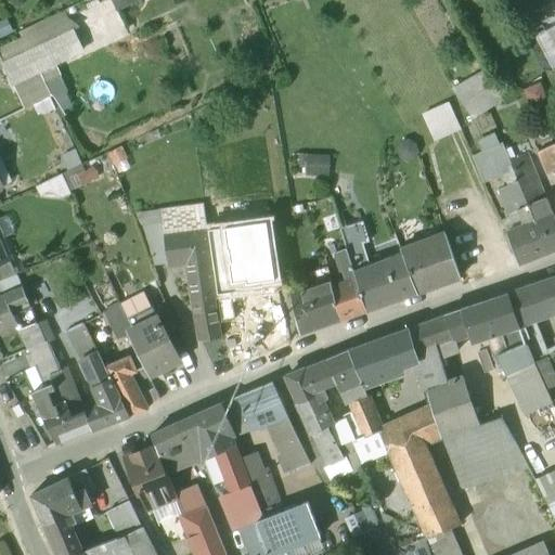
[(113,0),(118,11),(142,0),(113,0)]
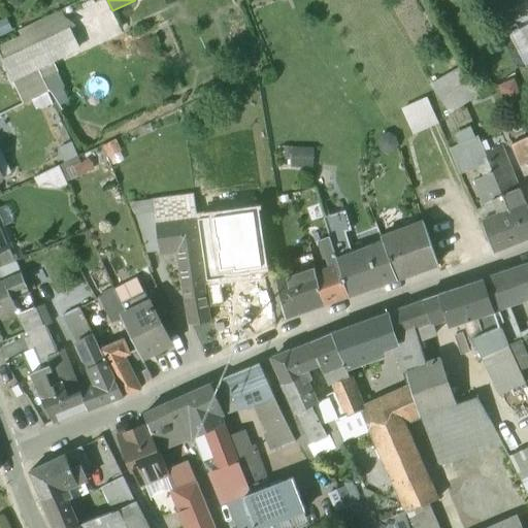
[(69,31),(59,11),(19,32),(22,37),(0,47),(0,55),(3,62),(69,31)]
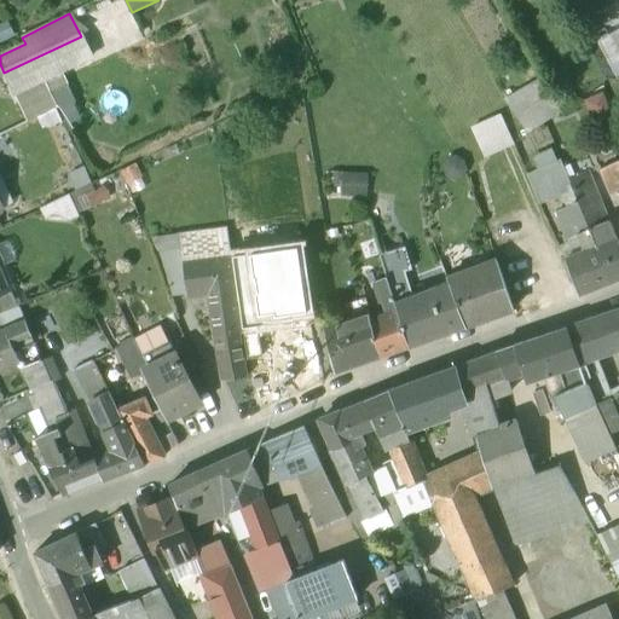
[(618,28),(599,39),(615,74),(618,71),(618,28)]
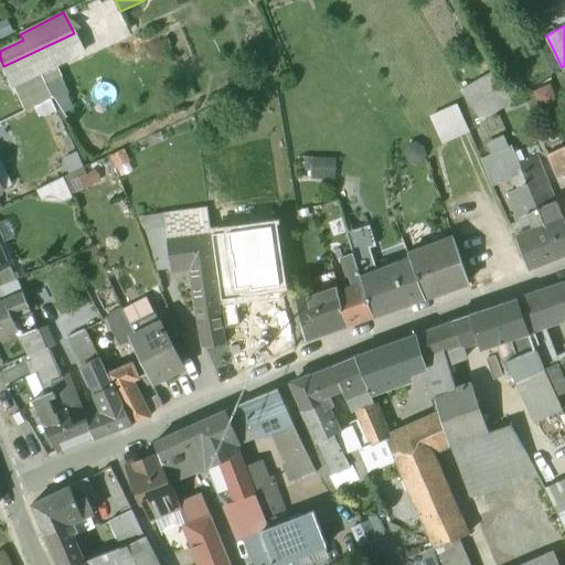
[(74,33),(3,66),(13,86),(56,66),(84,53),(74,33)]
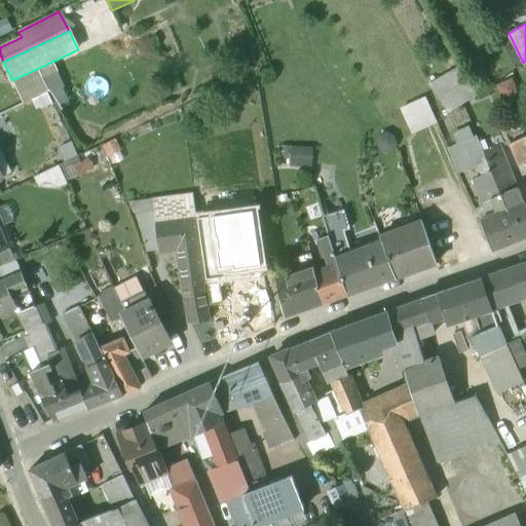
[(62,106),(66,96),(63,88),(65,86),(52,62),(12,80),(24,105),(49,91),(58,108),(62,106)]
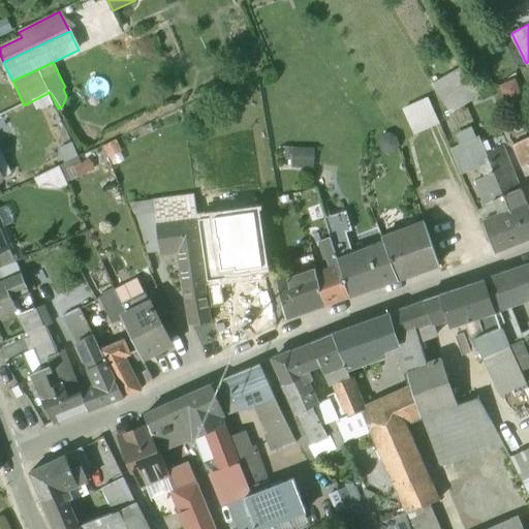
[(476,94),(471,85),(462,67),(432,85),(439,96),(449,116),(477,97),(476,94)]
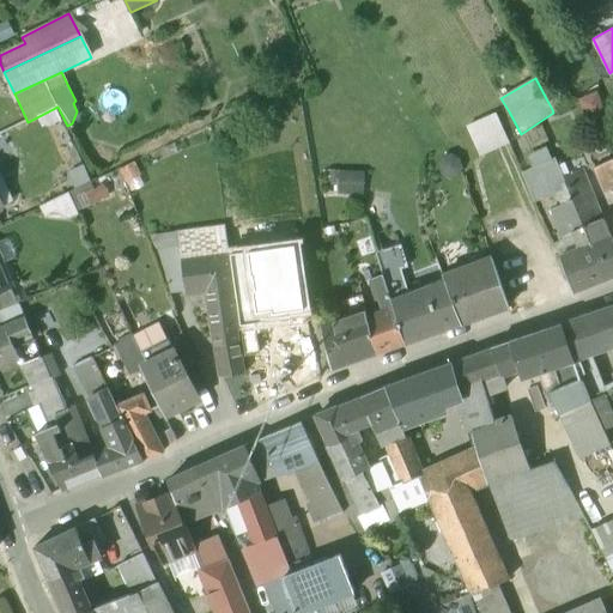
[(564,86),(546,98),(552,109),(571,97),(564,86)]
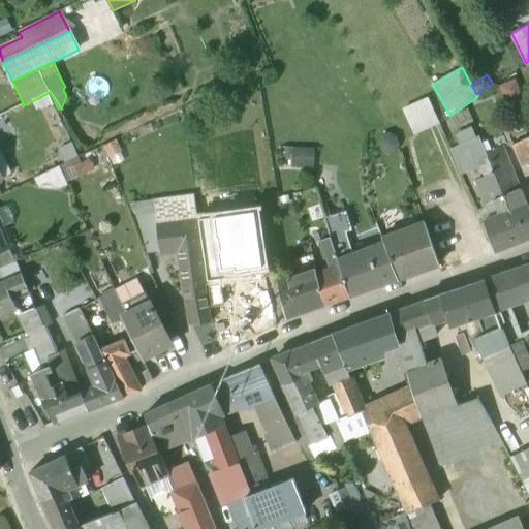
[(428,99),(403,111),(413,135),(438,125),(428,99)]
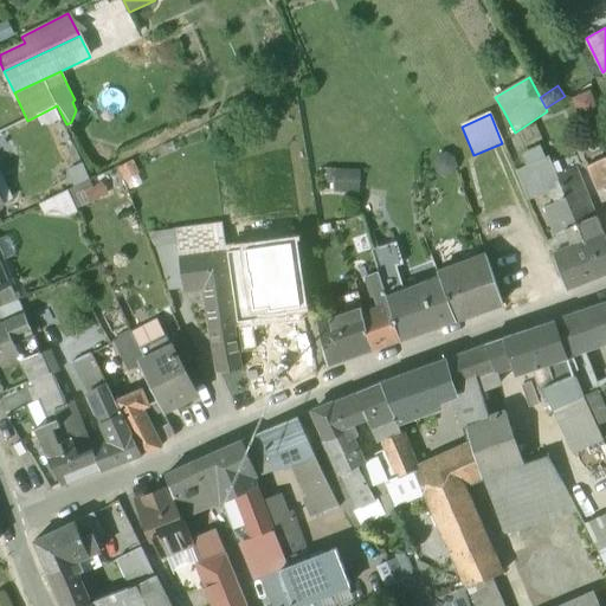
[(547,159),(515,173),(526,199),(545,191),(543,186),(546,185),(556,180),(555,176),(555,175),(552,167),(550,167),(547,159)]
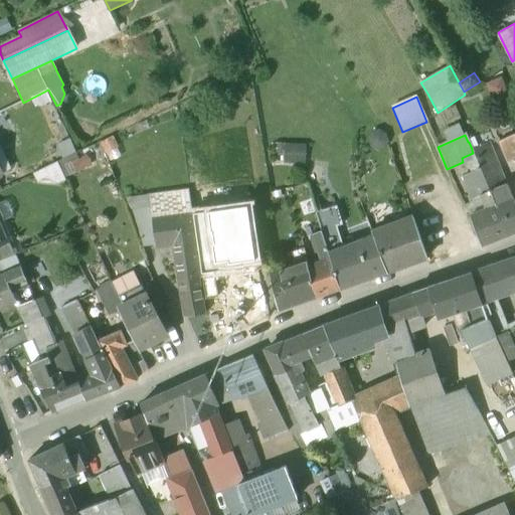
[(514,137),(514,136),(497,144),(506,162),(514,158),(514,137)]
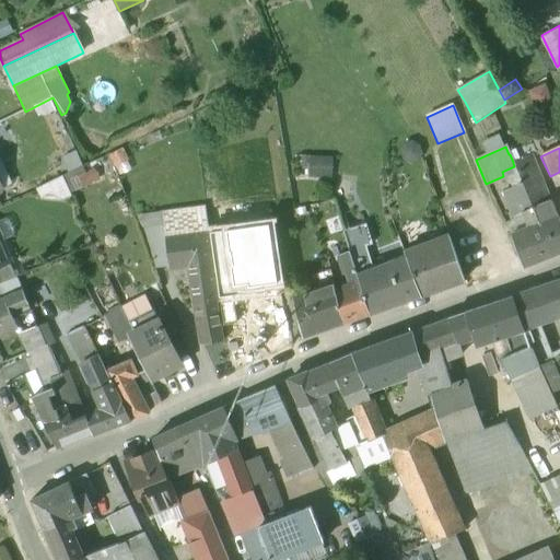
[(533,154),(513,162),(513,163),(514,166),(522,185),(528,199),(547,193),(533,154)]
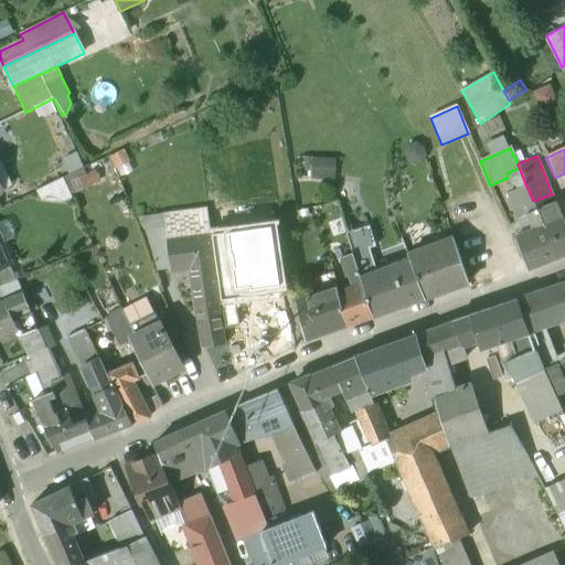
[(0,191),(13,187),(0,157),(0,191)]
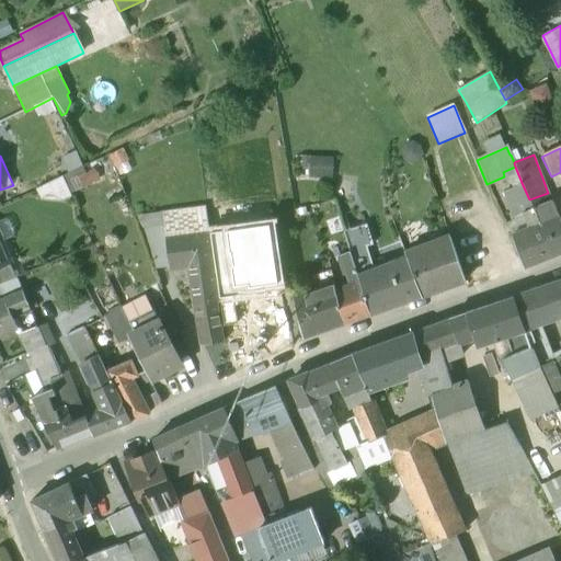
[(311,158),(310,179),(332,180),(333,159),(311,158)]
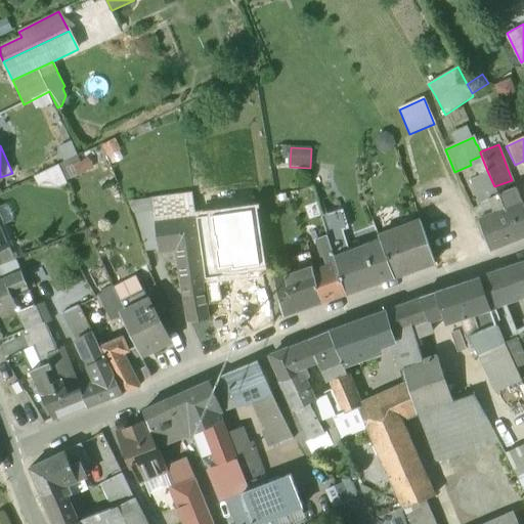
[(481,156),(472,160),(479,177),(488,173),(481,156)]
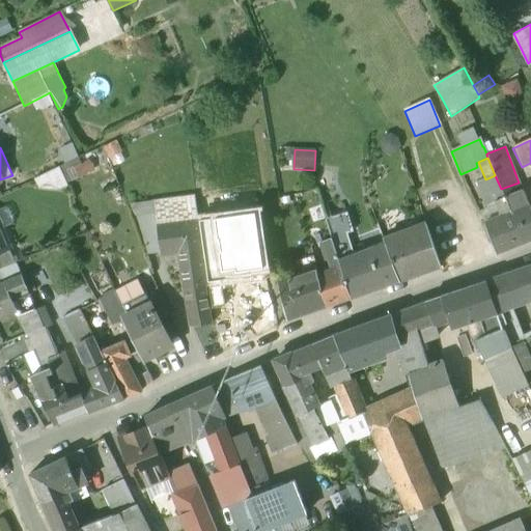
[(60,167),(67,185),(86,177),(79,160),(60,167)]
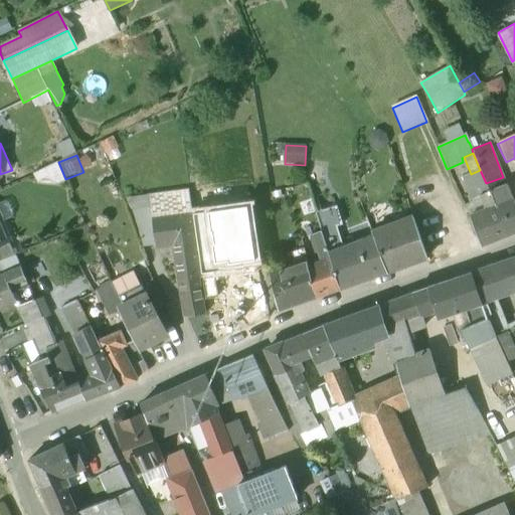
[(57,185),(65,179),(58,162),(33,174),(38,184),(57,185)]
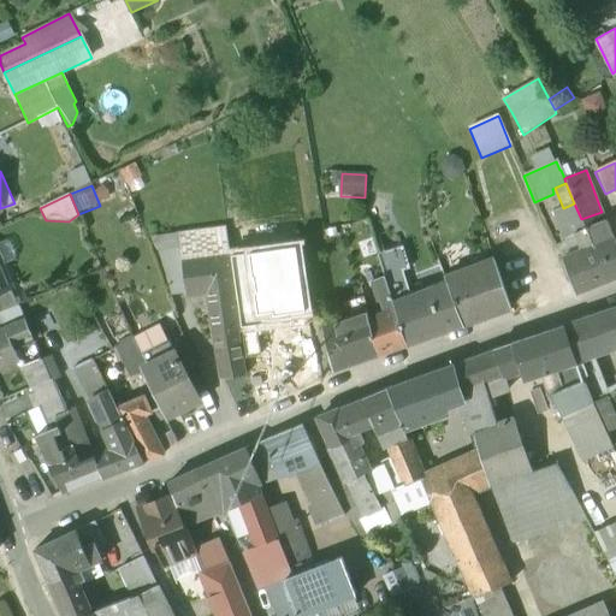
[(581,253),(562,260),(575,296),(608,283),(581,219),(574,203),(563,208),(581,253)]
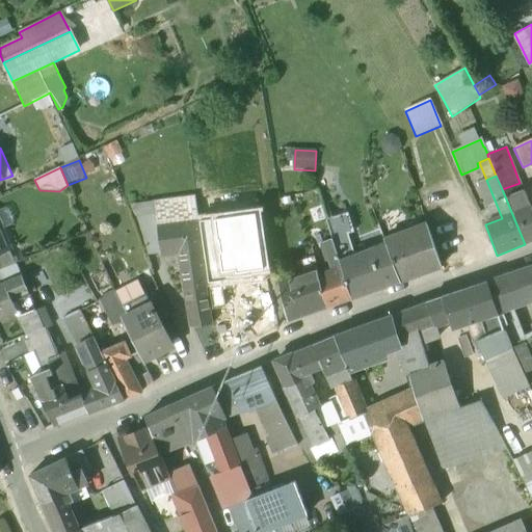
[(531,214),(520,183),(502,189),(525,244),(531,240),(531,214)]
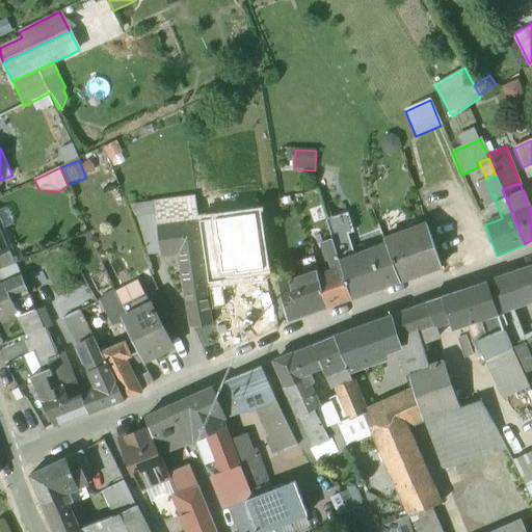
[(324,217),(316,191),(301,194),(310,221),(324,217)]
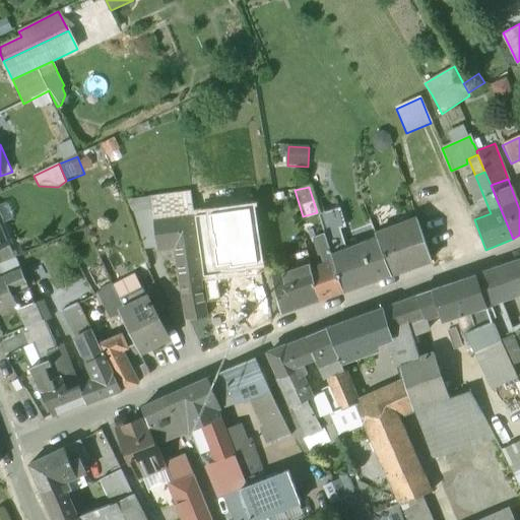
[(131,213),(193,205),(191,191),(127,200),(131,213)]
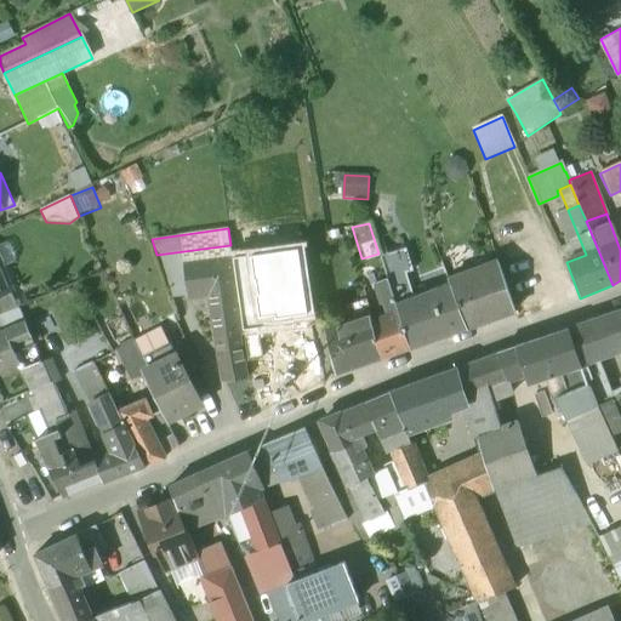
[(6,243),(0,245),(0,261),(3,267),(15,262),(15,256),(12,246),(6,243)]
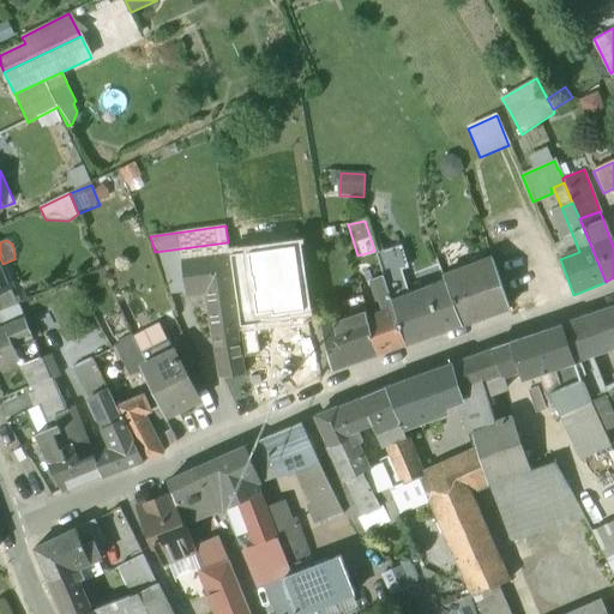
[(181,262),(229,254),(228,242),(155,252),(160,264),(181,262)]
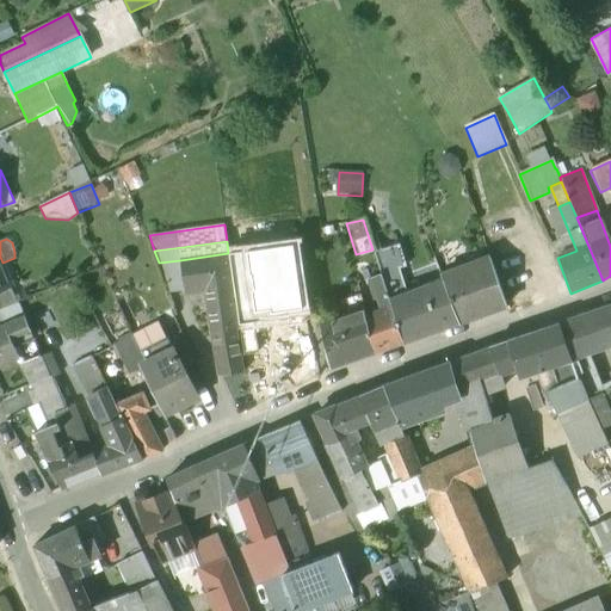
[(296,244),(228,253),(239,329),(242,356),(259,353),(255,327),(275,325),(276,332),(308,327),(296,244)]
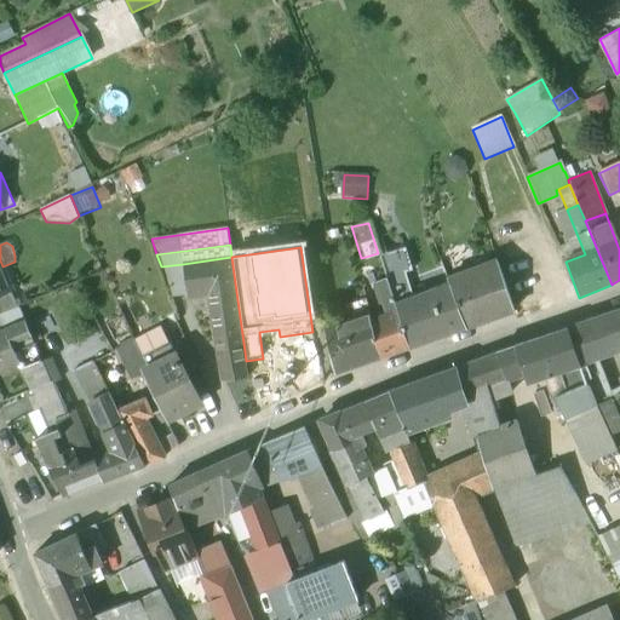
[(395,304),(413,296),(406,274),(413,271),(406,248),(379,257),(388,282),(391,294),(395,304)]
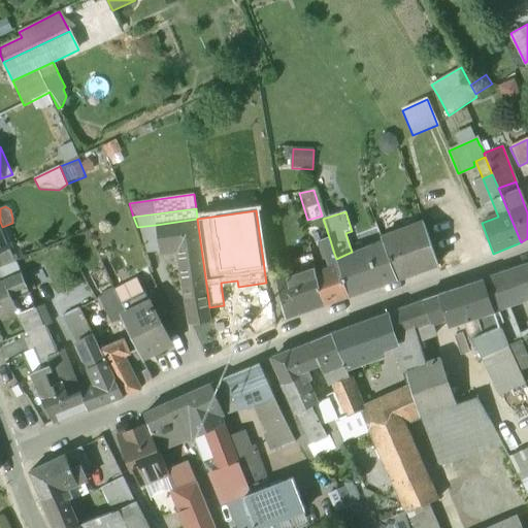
[(197,219),(156,225),(160,252),(160,254),(178,251),(188,325),(208,322),(203,285),(206,285),(197,219)]
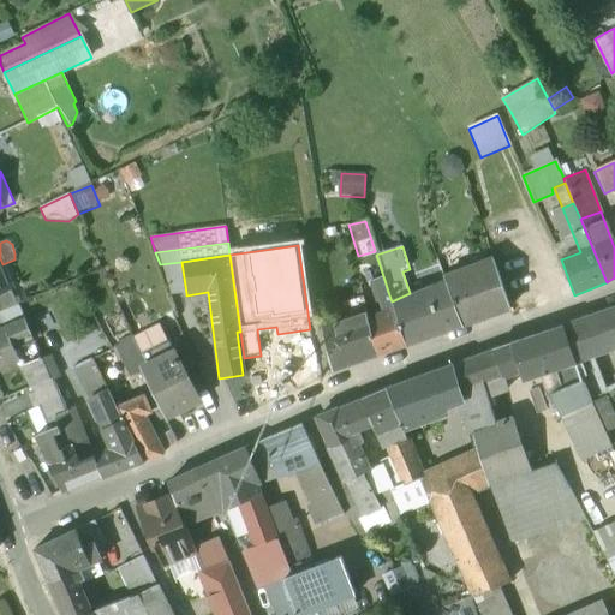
[(517,263),(496,269),(509,309),(513,318),(554,303),(535,257),(517,263)]
